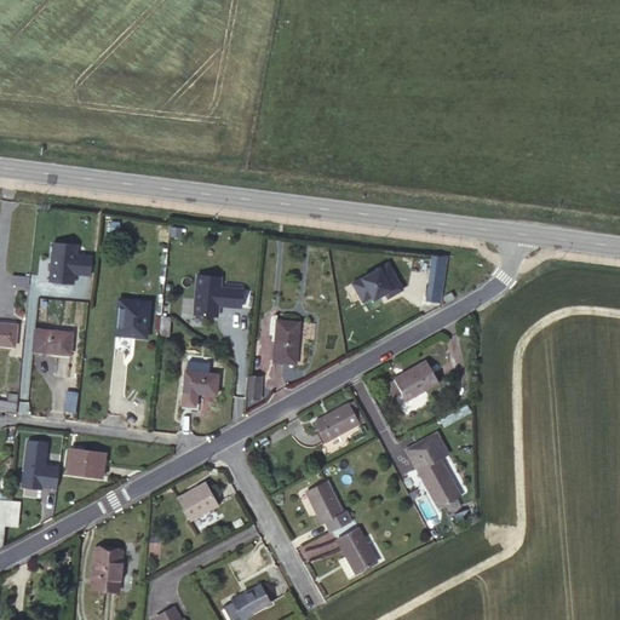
[(78,246),(53,245),(51,282),(74,283),(74,275),(91,276),(92,257),(76,256),(78,246)]
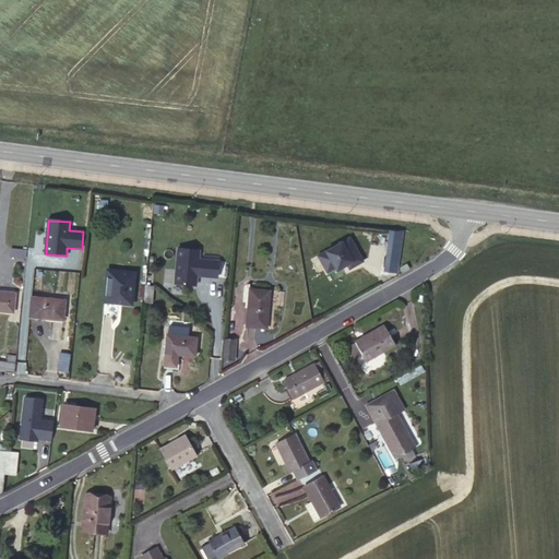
[(394,272),(400,230),(393,230),(388,269),(394,272)]
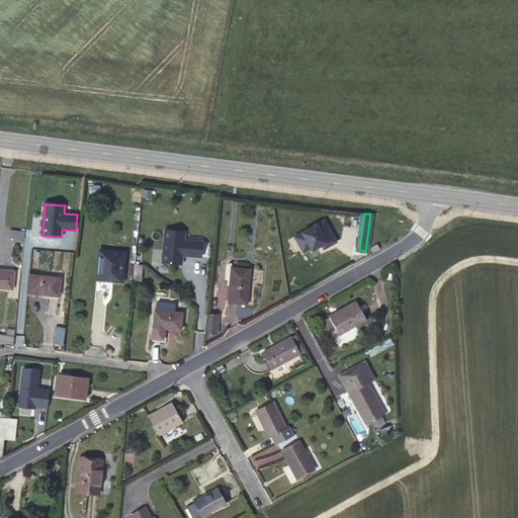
[(337,243),(324,221),(294,238),(304,253),(311,249),(318,245),(322,246),(324,250),(337,243)]
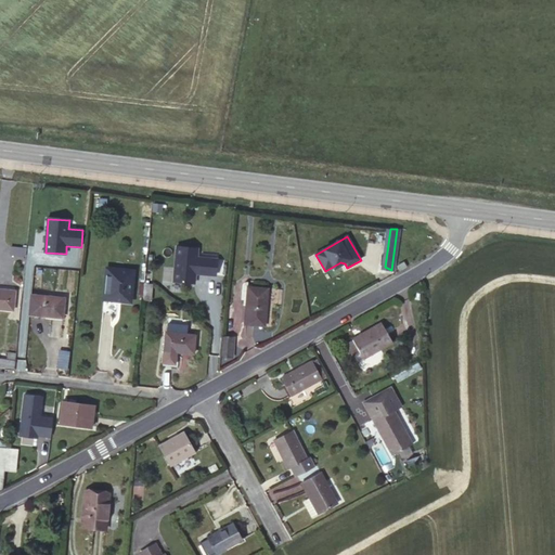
[(199,248),(176,246),(172,283),(196,285),(197,274),(215,275),(217,259),(198,258),(199,248)]
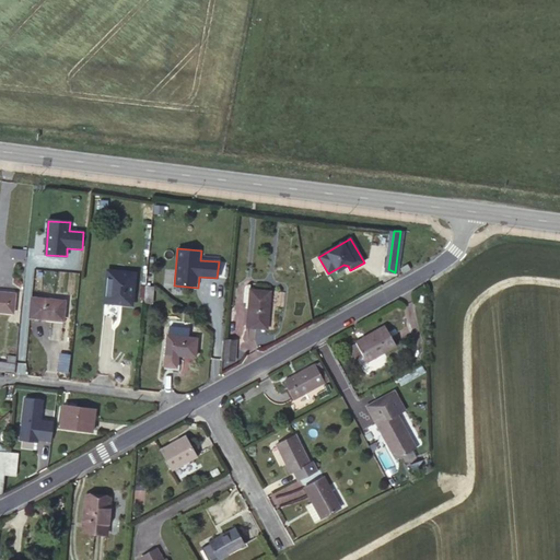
[(136,273),(108,270),(105,301),(132,304),(136,273)]
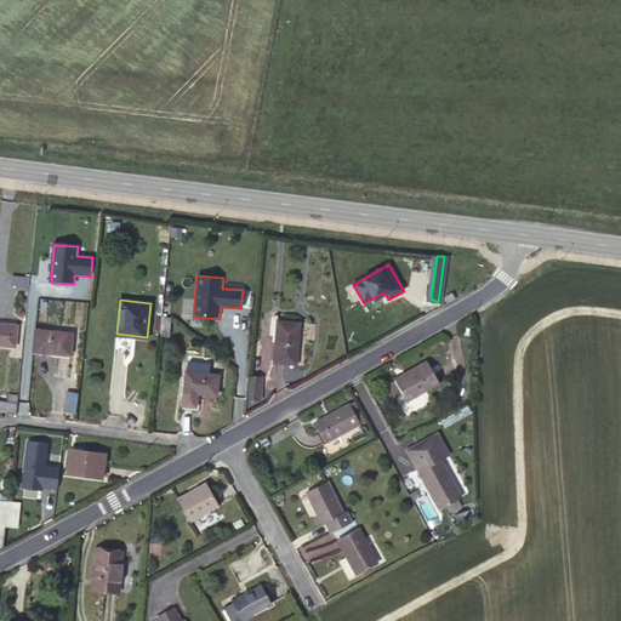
[(161,317),(159,336),(170,337),(171,318),(161,317)]
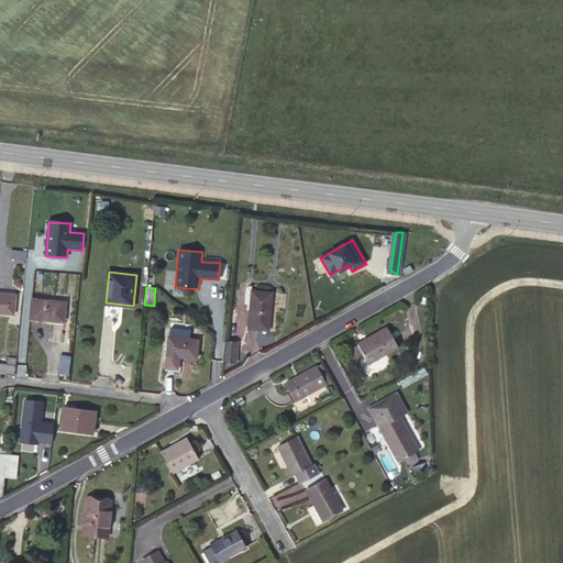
[(273,294),(252,291),(249,329),(268,331),(273,294)]
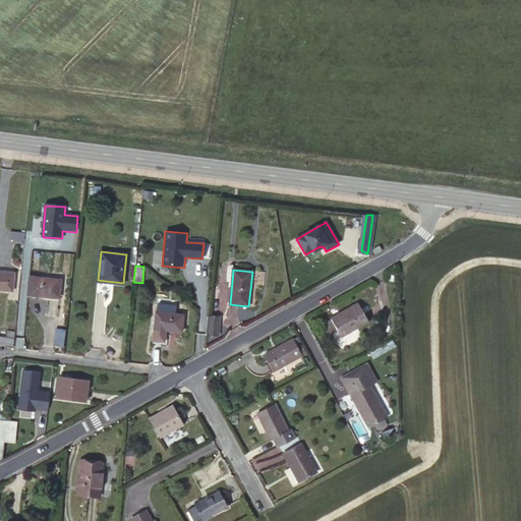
[(14,274),(0,272),(0,290),(12,291),(14,274)]
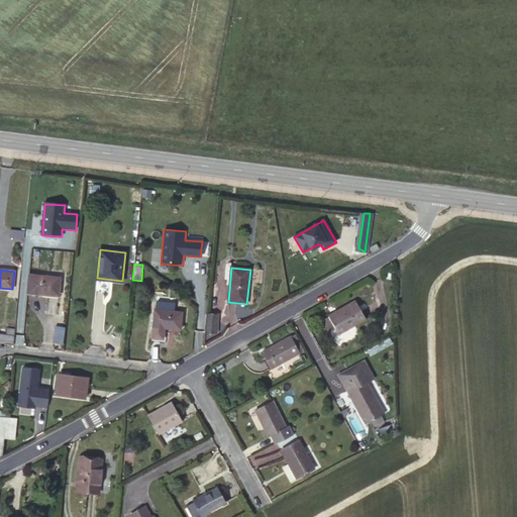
[(60,278),(29,274),(27,293),(59,296),(60,278)]
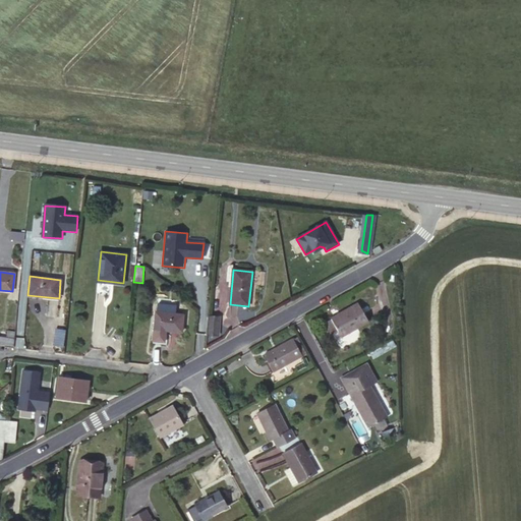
[(358,303),(332,319),(341,337),(368,322),(358,303)]
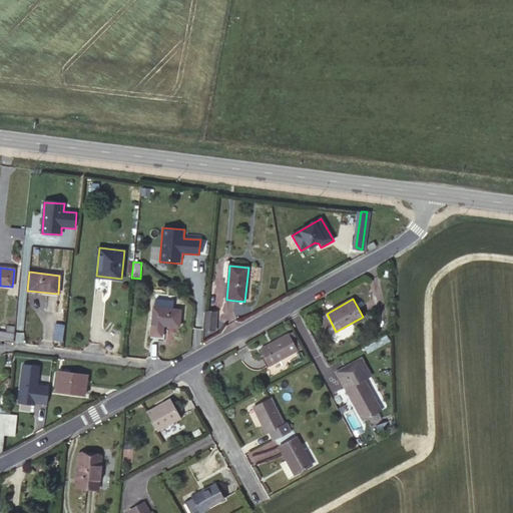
[(180,310),(153,308),(151,336),(162,337),(163,326),(179,328),(180,310)]
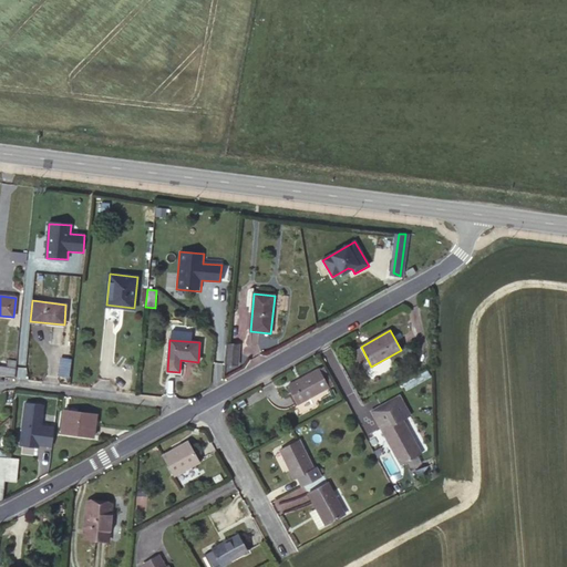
[(237,347),(226,346),(225,362),(235,363),(237,347)]
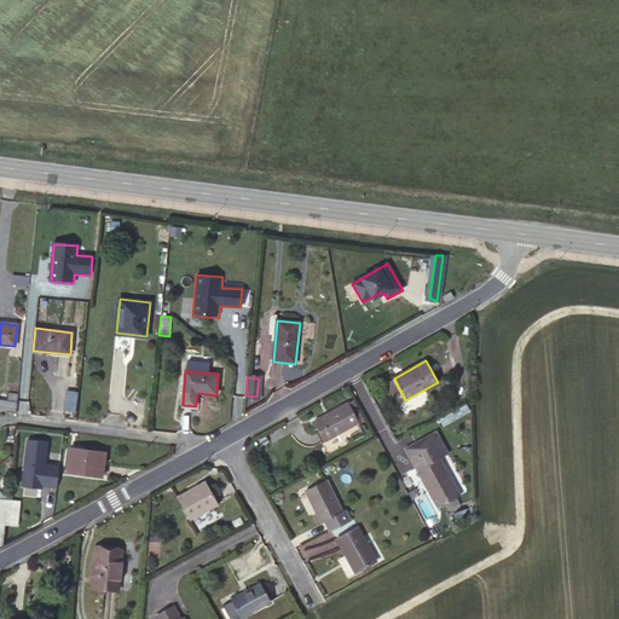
[(76,393),(67,392),(64,409),(74,410),(76,393)]
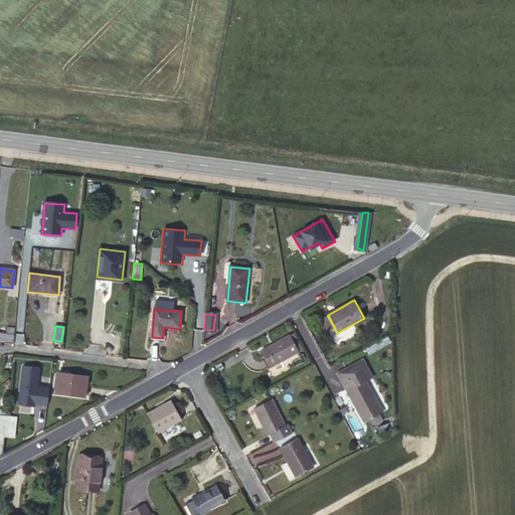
[(290,336),(262,351),(270,367),(299,351),(290,336)]
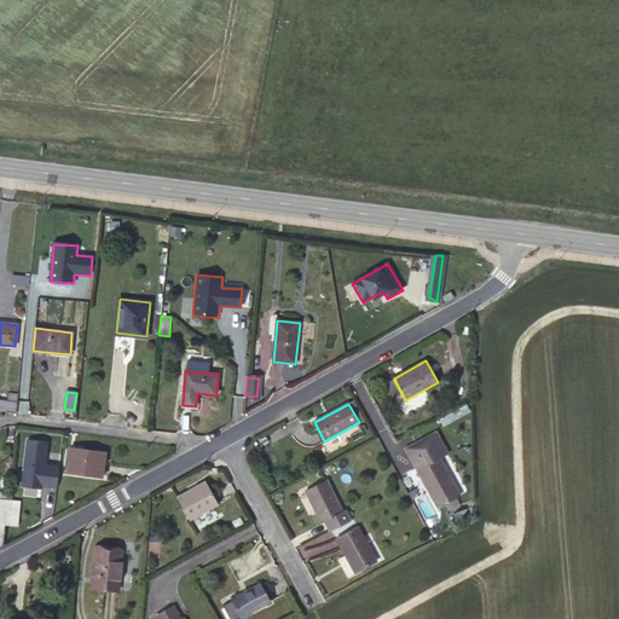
[(414,463),(426,485),(429,484),(441,505),(447,502),(457,497),(460,496),(440,458),(447,455),(438,437),(431,441),(428,437),(406,449),(415,463),(414,463)]
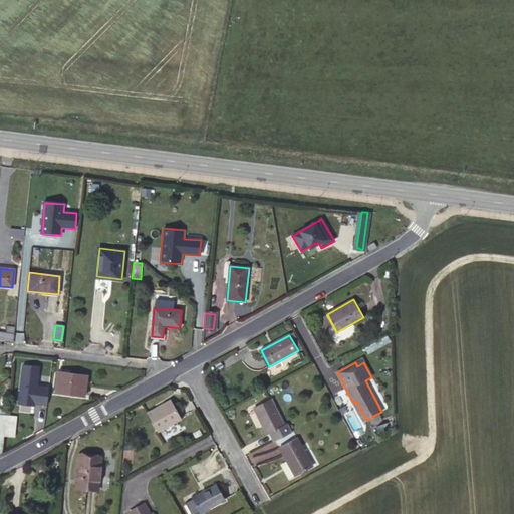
[(38,386),(40,368),(23,366),(19,404),(34,405),(35,403),(47,405),(49,388),(38,386)]
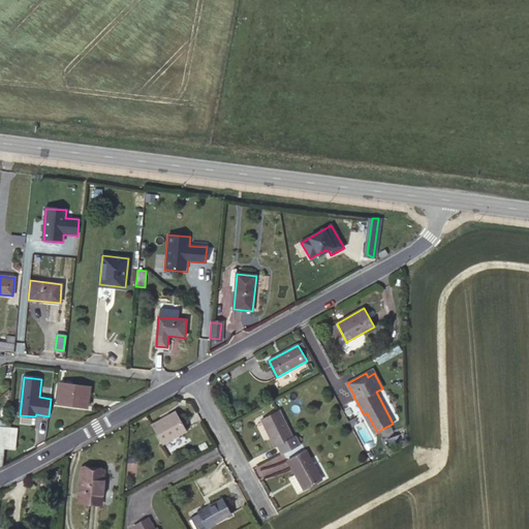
[(90,386),(60,382),(58,403),(87,407),(90,386)]
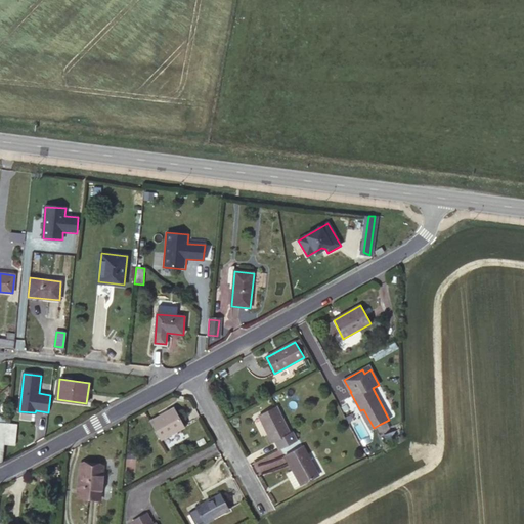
[(275,440),(279,449),(297,440),(293,432),(290,434),(276,407),(259,417),(272,442),(275,440)]
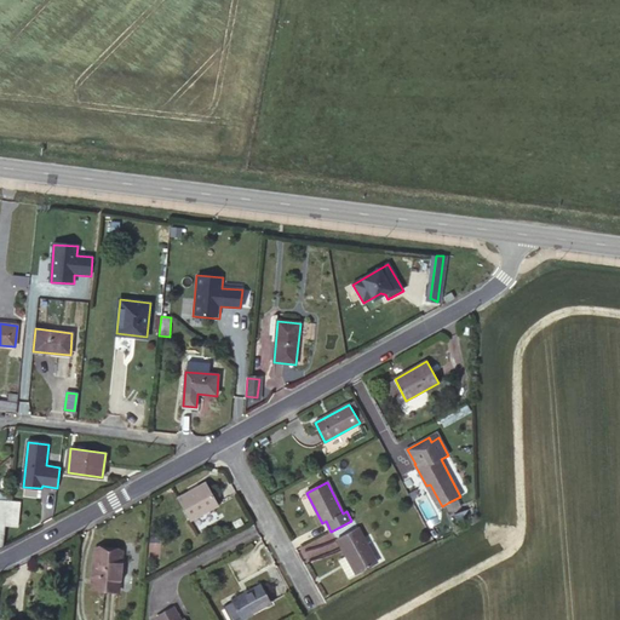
[(206,483),(179,498),(191,520),(217,505),(206,483)]
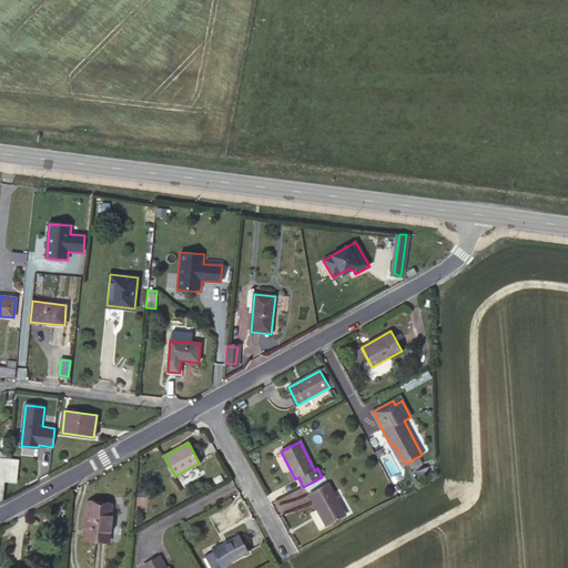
[(394,444),(391,445),(402,466),(405,464),(394,444)]
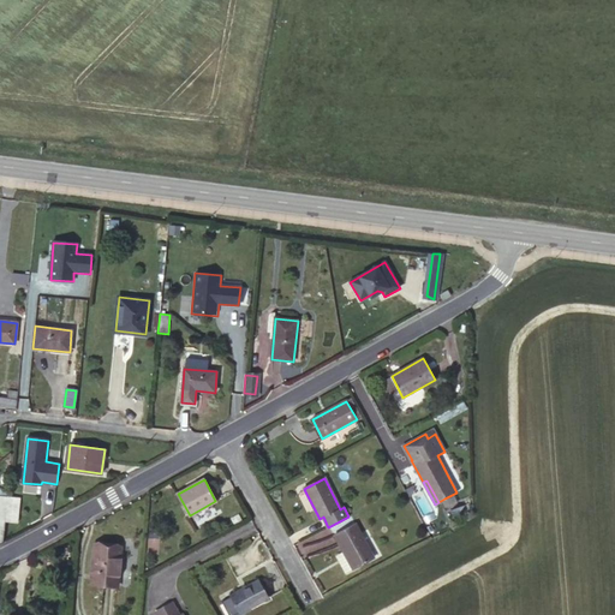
[(457,500),(454,494),(445,499),(447,505),(457,500)]
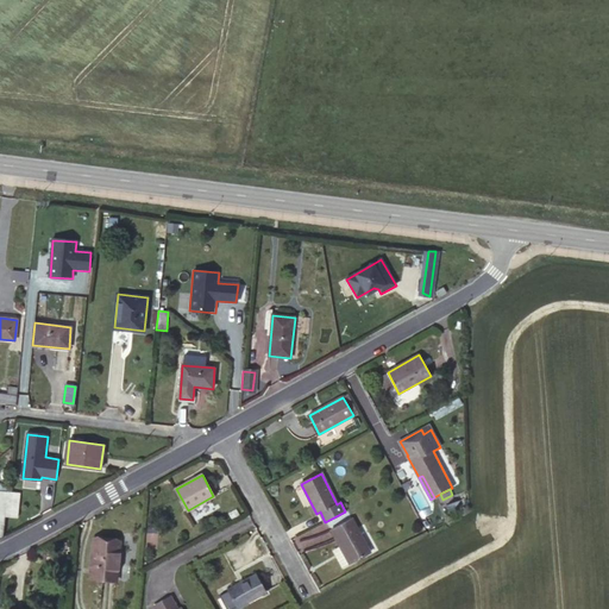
[(20,494),(8,493),(5,525),(17,526),(20,494)]
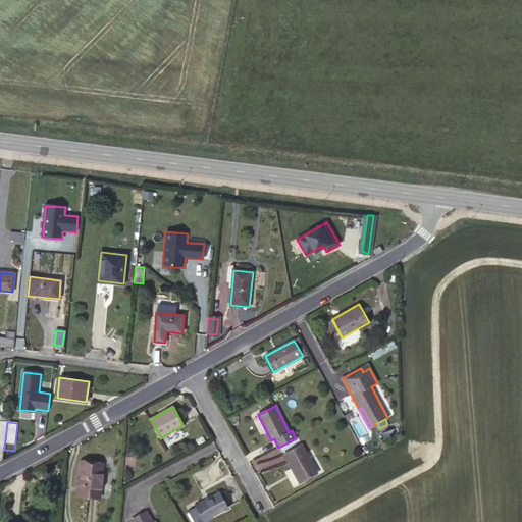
[(302,446),(284,455),(300,482),(317,473),(302,446)]
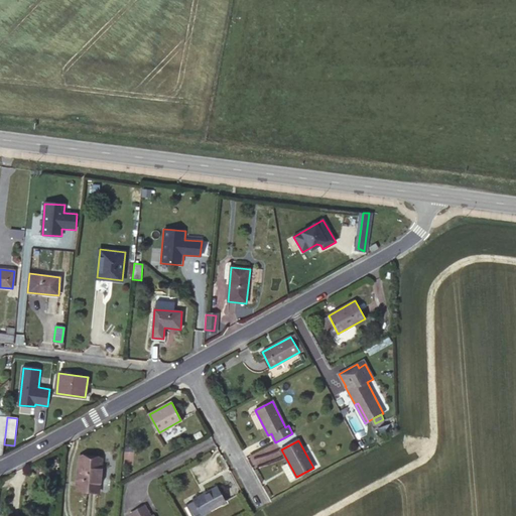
[(102,459),(80,457),(77,490),(99,492),(102,459)]
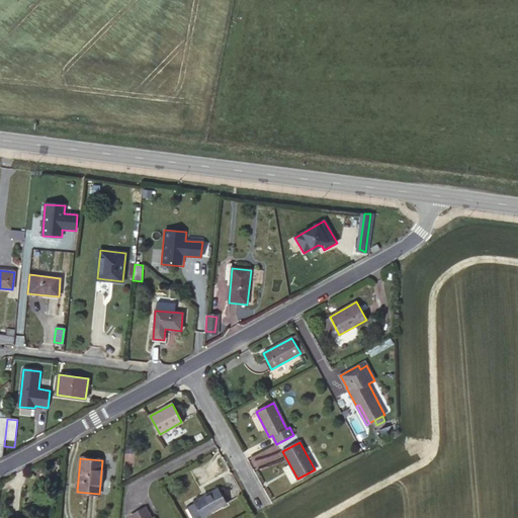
[(218,489),(194,501),(195,503),(202,516),(203,517),(226,504),(218,489)]
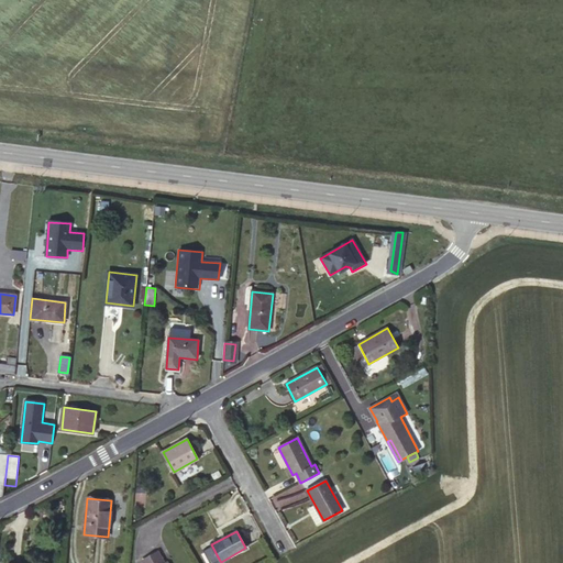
[(216,562),(220,561),(212,547),(203,551),(210,562),(216,562)]
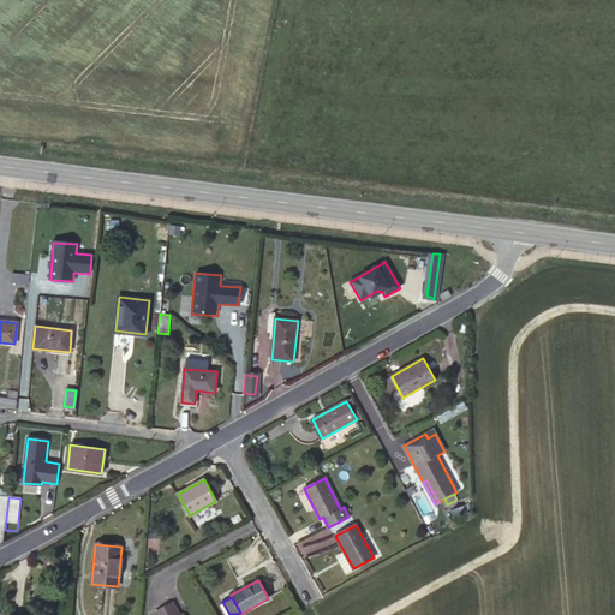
All buildings are outlined.
